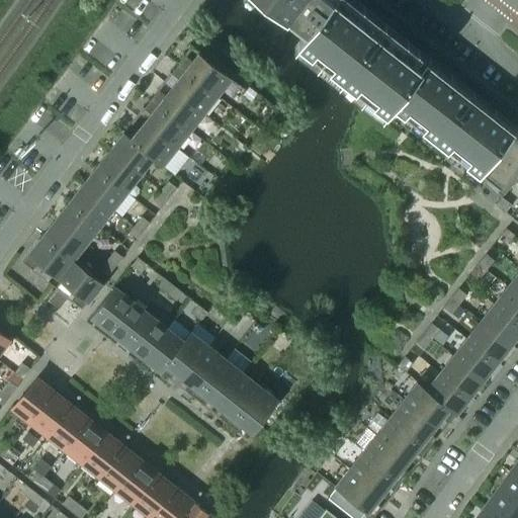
[(262,0),(285,17),(286,15),(307,30),(297,40),(387,111),(392,106),(503,194),(517,175),(517,173),(517,126),(516,125),(515,126),(516,127),(512,132),(424,62),(420,68),(333,0),(262,0)]
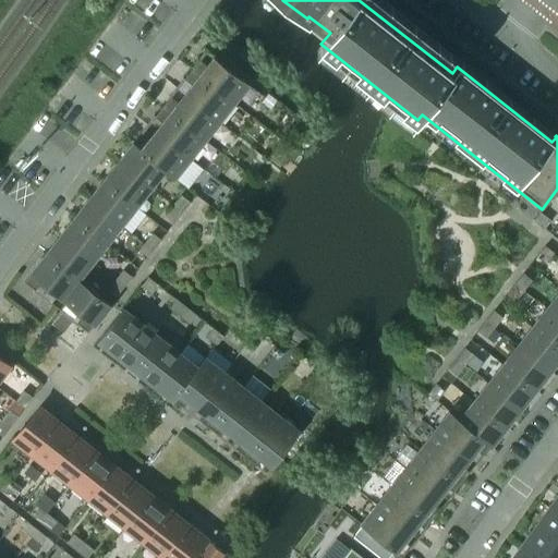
[(247,83),(214,57),(207,65),(198,59),(191,70),(232,102),(247,83)]
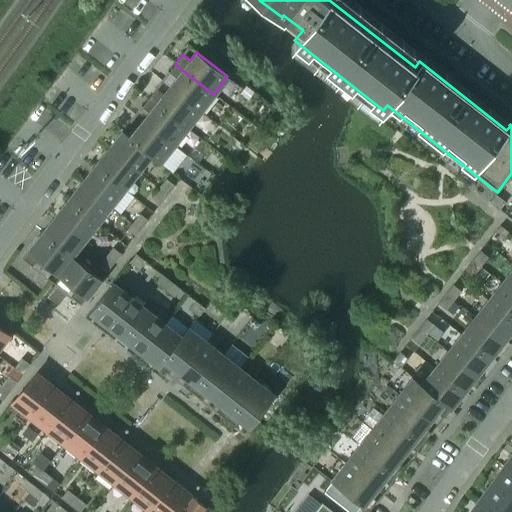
[(213,94),(175,64),(168,73),(175,79),(169,87),(200,111),(213,94)]
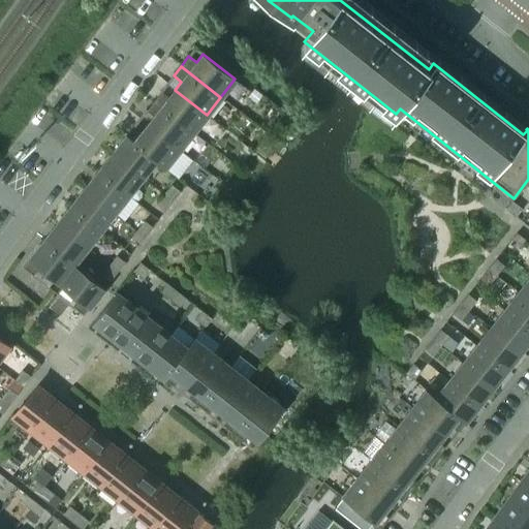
[(207,115),(175,90),(168,97),(161,91),(153,101),(192,132),(207,115)]
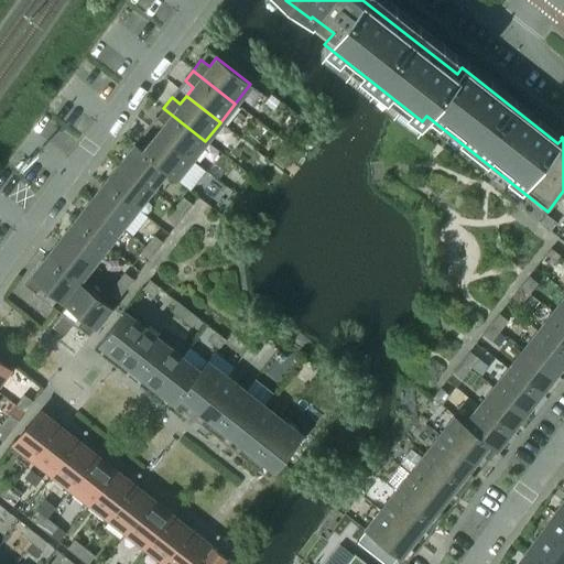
[(205,141),(163,108),(155,118),(163,125),(156,133),(191,160),(205,141)]
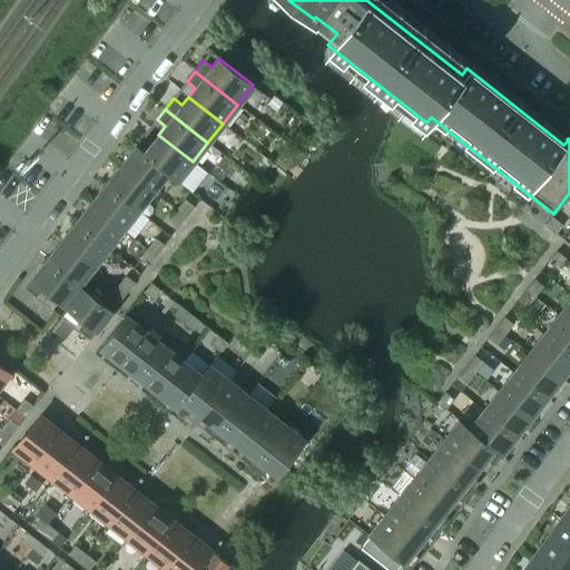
[(193,161),(158,135),(151,143),(144,137),(136,147),(168,173),(167,173),(177,182),(193,161)]
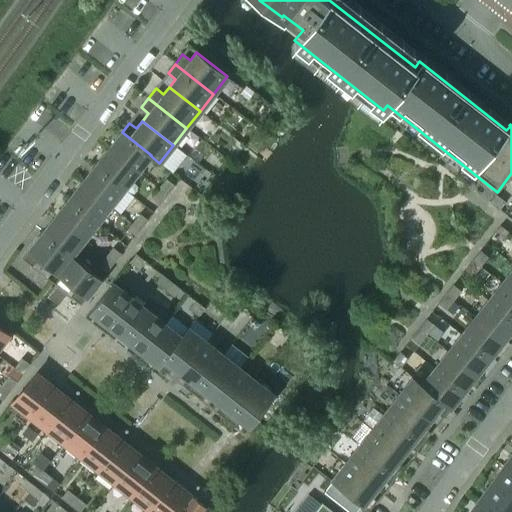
[(137,172),(150,155),(151,155),(122,132),(108,149),(137,172)]
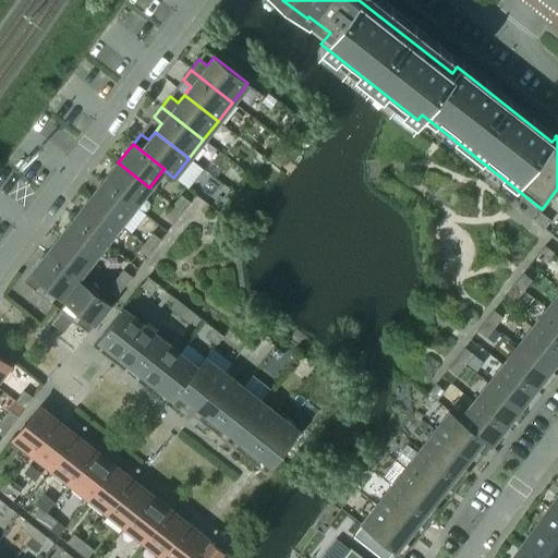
[(149,187),(118,162),(102,181),(135,206),(149,187)]
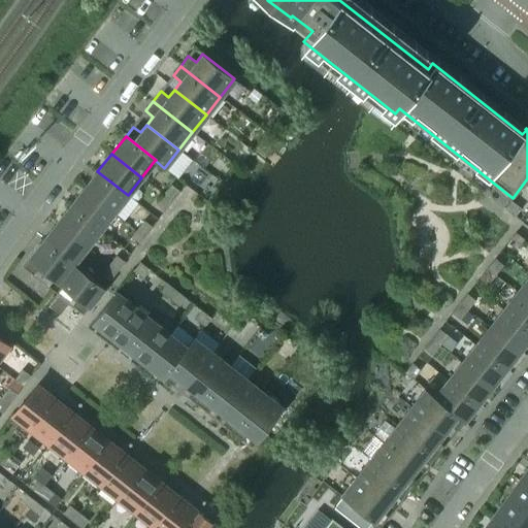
[(128,195),(97,171),(84,189),(113,212),(128,195)]
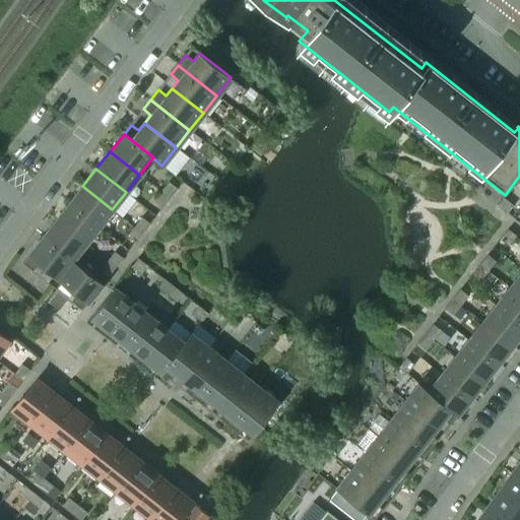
[(169,198),(177,188),(169,182),(160,192),(169,198)]
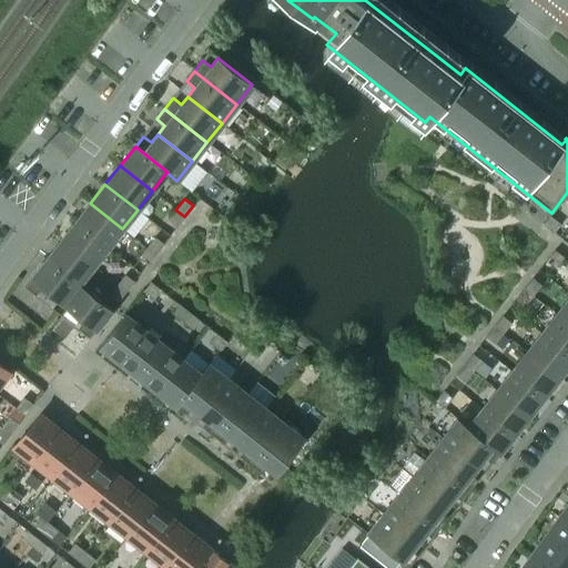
[(108,247),(122,229),(90,203),(75,222),(108,247)]
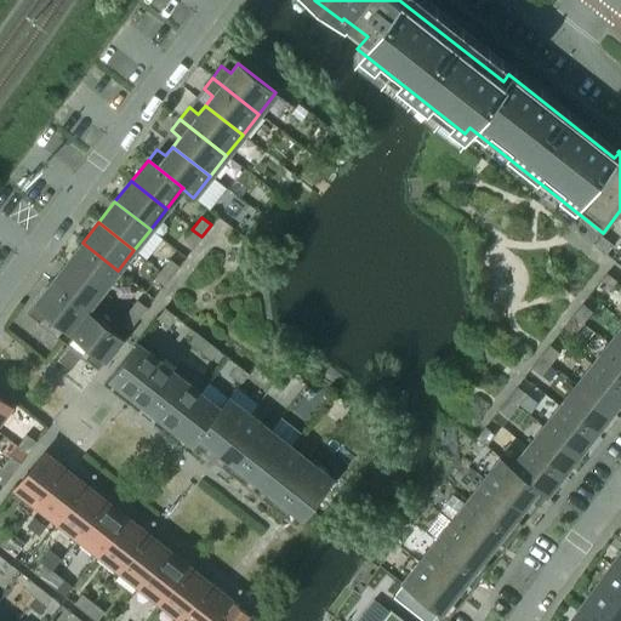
[(193,248),(201,237),(192,229),(183,240),(193,248)]
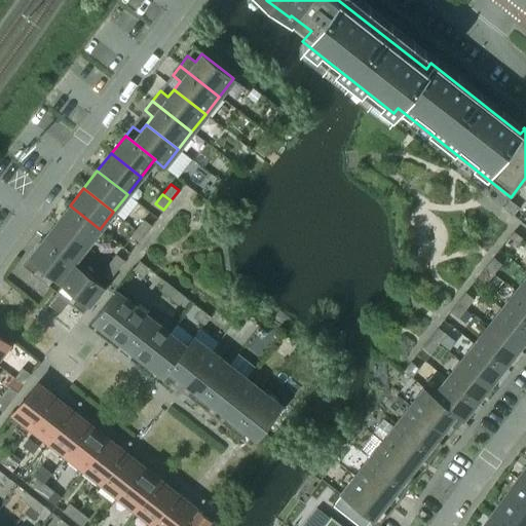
[(512,216),(519,208),(509,200),(502,208),(512,216)]
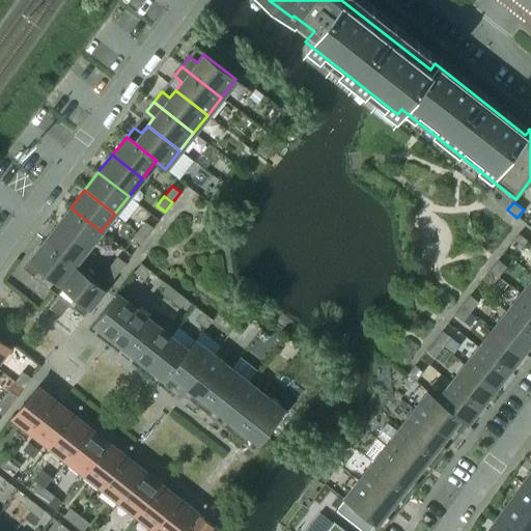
[(86,249),(101,231),(71,207),(56,225),(86,249)]
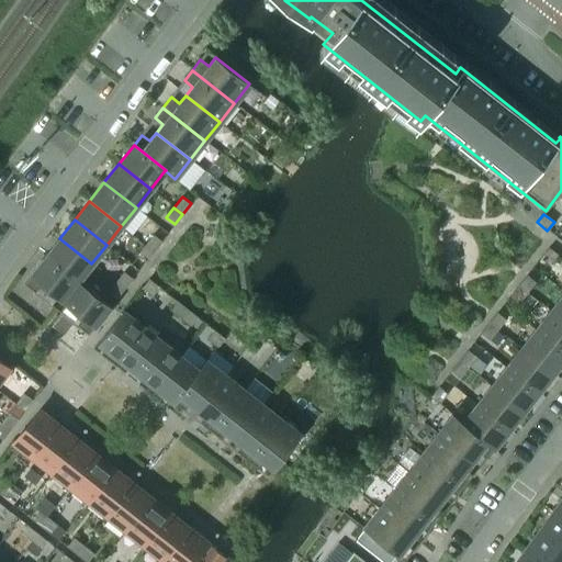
[(153,251),(161,242),(153,235),(144,245),(153,251)]
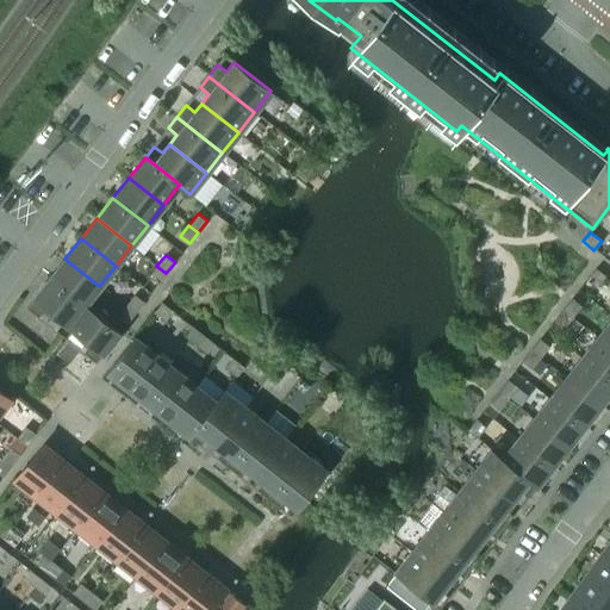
[(83,306),(85,305),(99,286),(64,259),(49,279),(83,306)]
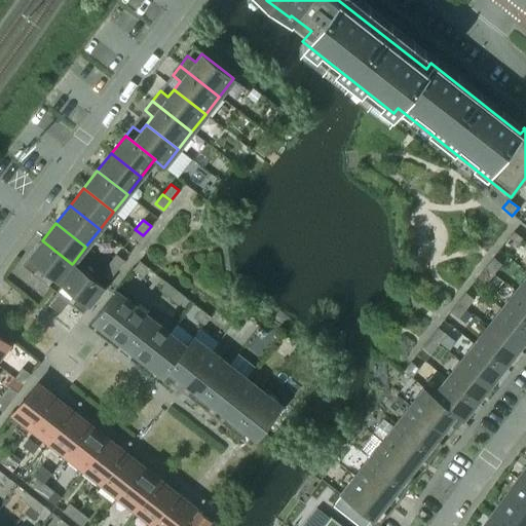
[(136,245),(143,235),(135,229),(127,238),(136,245)]
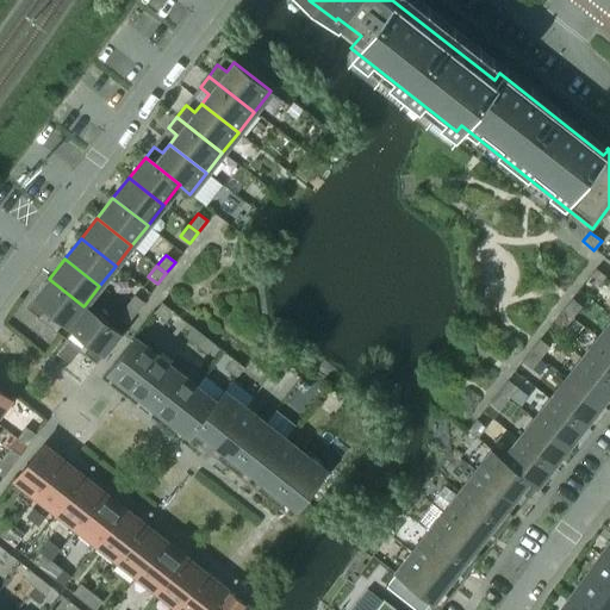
[(596,287),(604,275),(595,268),(586,280),(596,287)]
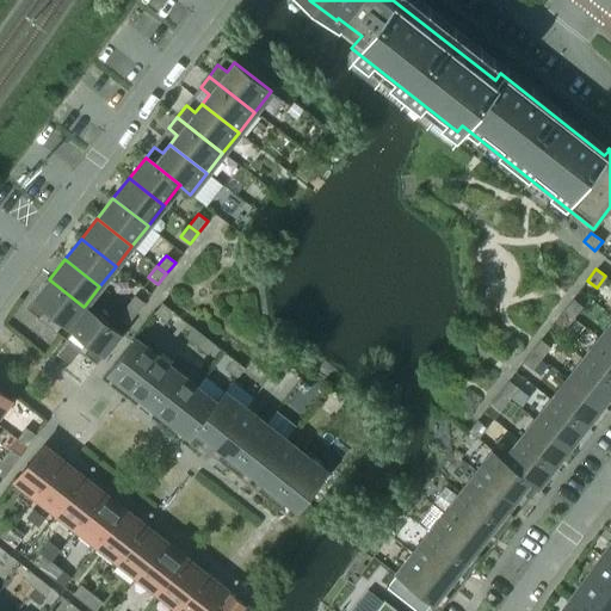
[(84,307),(49,279),(25,309),(34,315),(41,307),(68,328),(84,307)]
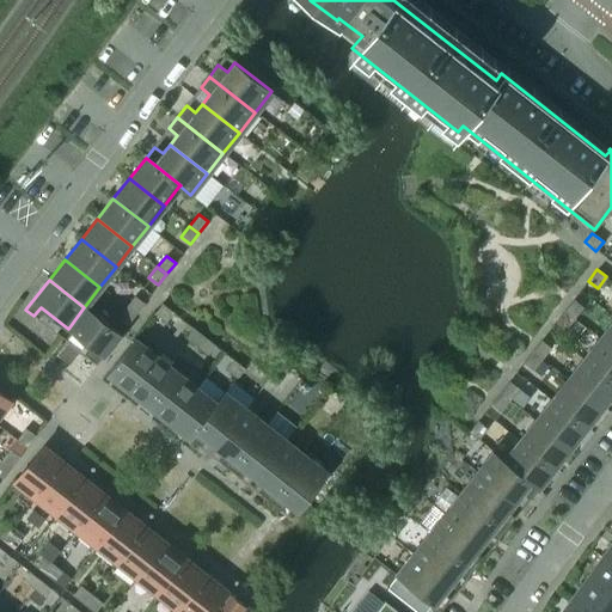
[(135,314),(144,304),(134,295),(126,307),(135,314)]
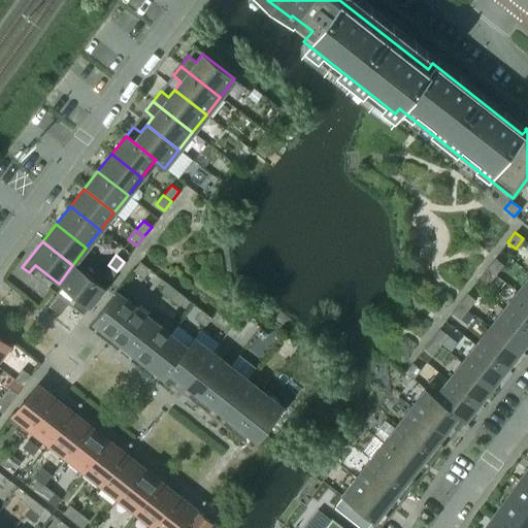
[(494,275),(502,265),(494,259),(487,268),(494,275)]
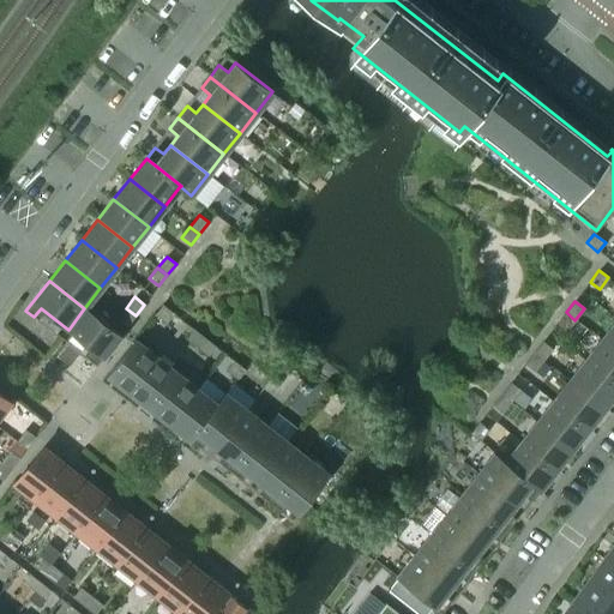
[(174,313),(162,305),(155,314),(166,323),(174,313)]
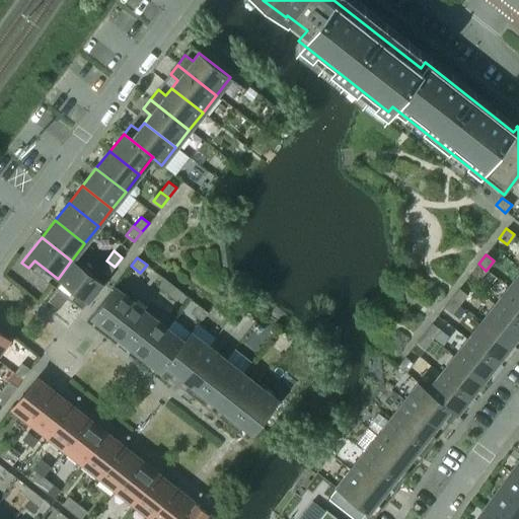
[(81,309),(101,283),(72,260),(71,261),(58,279),(74,291),(68,299),(81,309)]
